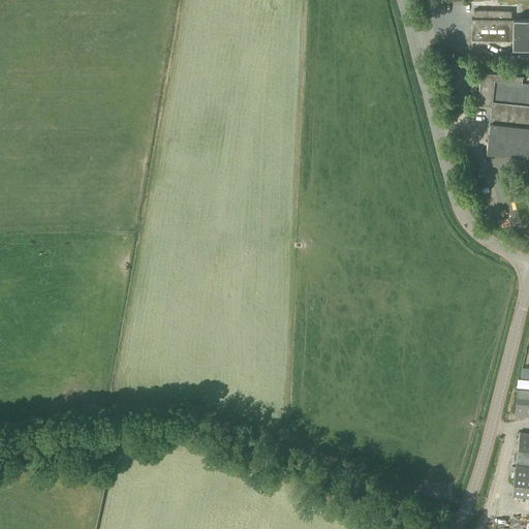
[(511,11),(502,10),(474,10),(473,19),(471,19),(471,39),(512,40),(511,49),(528,48),(528,20),(512,20),(511,20),(511,11)]
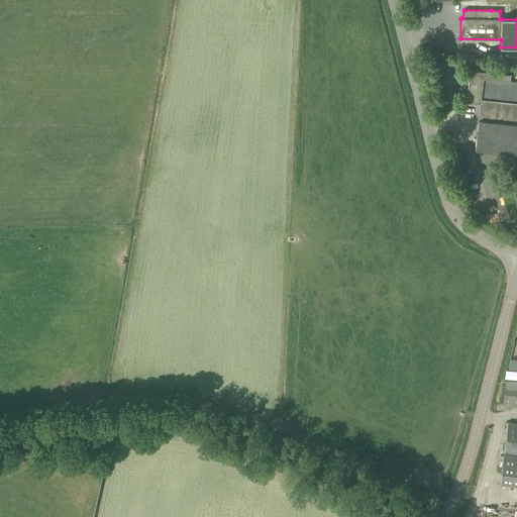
[(467,102),(480,103),(475,148),(516,152),(516,81),(509,81),(510,74),(470,70),(467,102)]
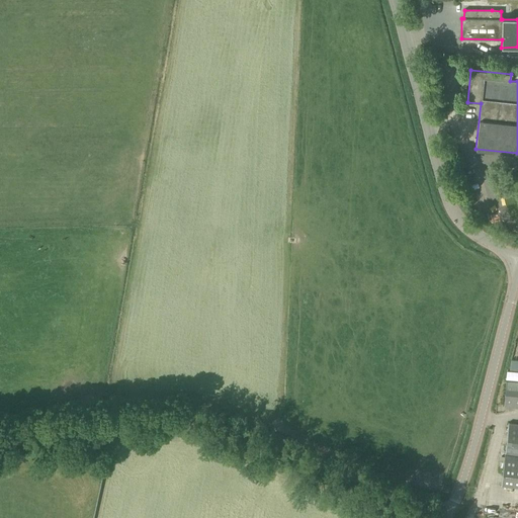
[(517,382),(506,381),(503,406),(517,407),(517,382)]
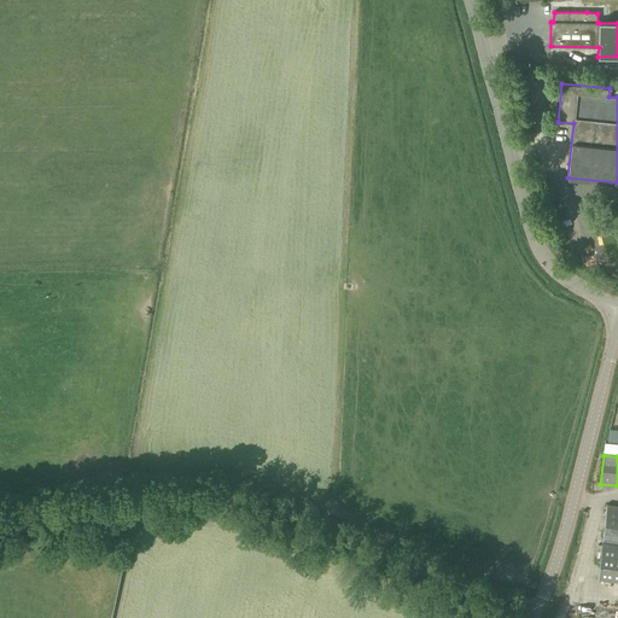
[(598,578),(617,579),(617,505),(607,505),(601,544),(598,578)]
